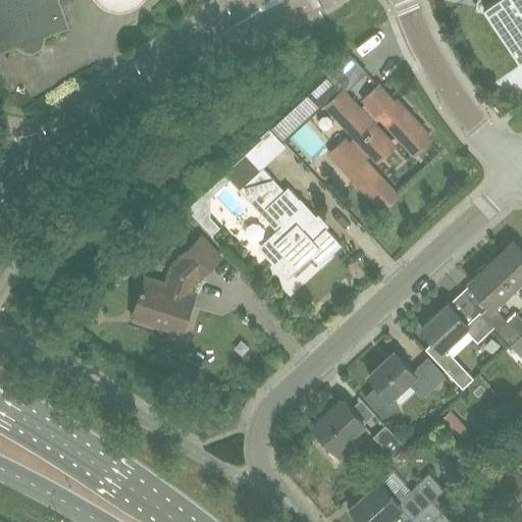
[(61,0),(0,0),(0,48),(17,43),(18,44),(20,45),(21,46),(24,47),(27,48),(29,48),(31,47),(31,48),(32,49),(33,50),(34,50),(36,50),(37,50),(38,49),(39,48),(39,47),(39,46),(39,45),(39,44),(41,43),(42,43),(43,41),(44,40),(45,38),(46,36),(46,34),(46,32),(70,23),(61,0)]
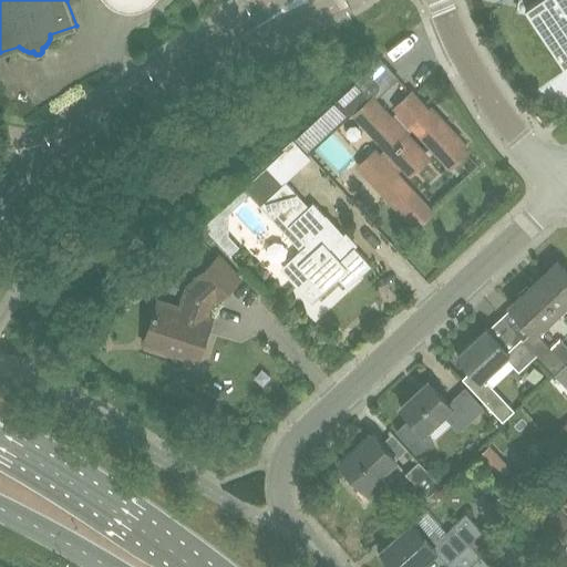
[(531,12),(566,65),(566,0),(531,0),(525,3),(531,12)]
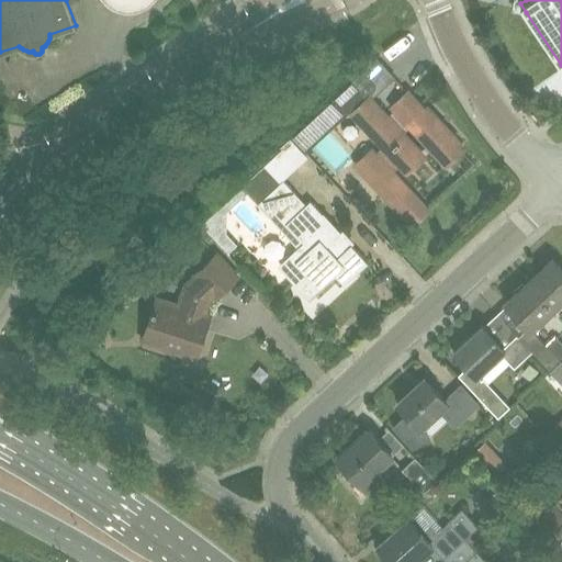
[(391,120),(372,100),(395,78),(377,59),(352,82),(370,100),(355,114),(388,149),(379,157),(373,152),(358,166),(412,223),(427,209),(389,168),(396,159),(402,166),(419,149),(400,128),(407,121),(446,163),(461,148),(454,141),(457,138),(429,110),(427,112),(409,93),(394,108),(398,113),(391,120)]
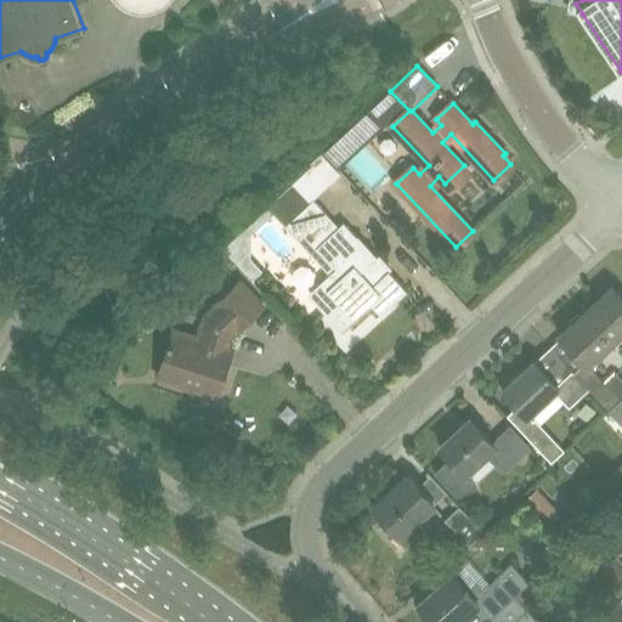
[(344,222),(339,226),(315,201),(294,180),(267,205),(331,272),(311,292),(345,328),(373,301),(385,314),(408,290),(344,222)]
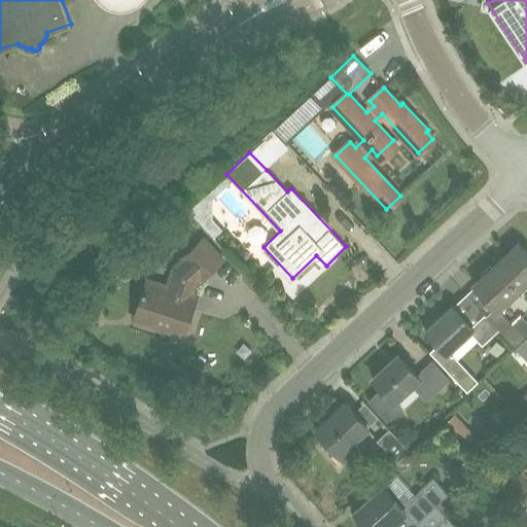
[(205,189),(187,206),(204,223),(211,217),(211,197),(205,189)]
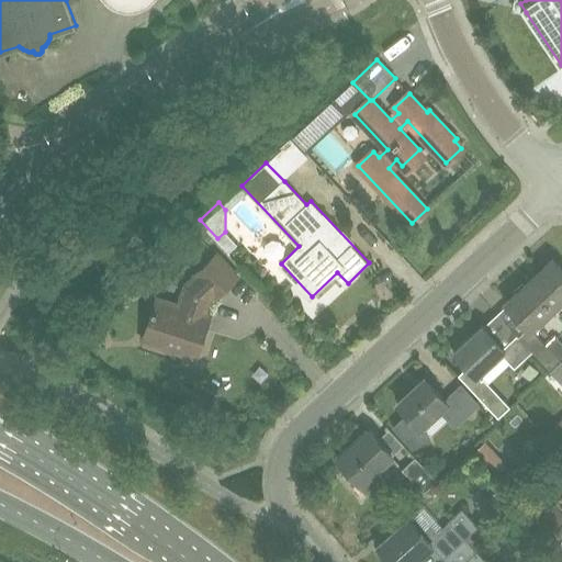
[(197,274),(192,279),(184,285),(179,305),(156,298),(145,333),(168,340),(166,348),(194,357),(209,315),(202,313),(206,299),(213,292),(216,295),(236,277),(214,254),(194,273),(197,274)]
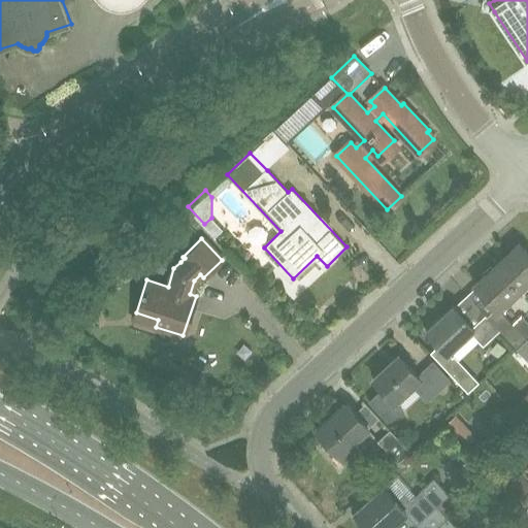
[(527,284),(527,251),(521,243),(498,264),(522,290),(527,284)]
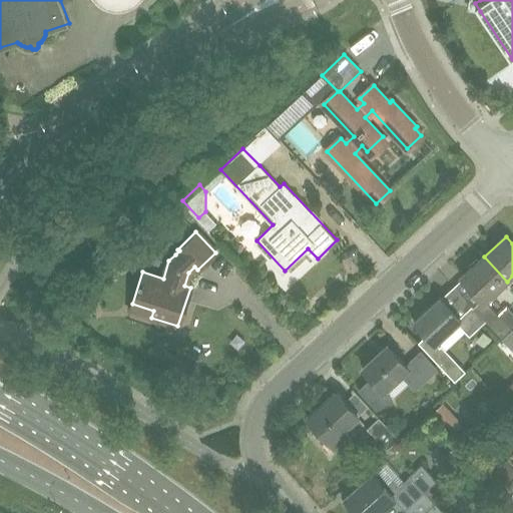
[(486,301),(507,282),(484,257),(462,277),(483,299),(474,308),(487,321),(502,338),(511,329),(486,301)]
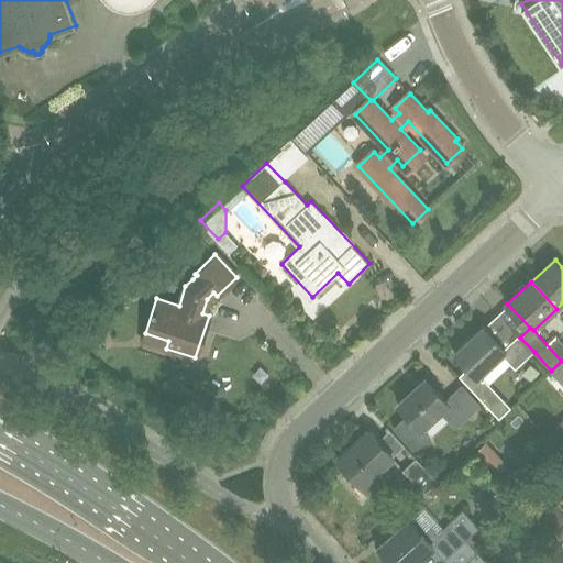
[(517,368),(534,352),(520,338),(519,335),(505,349),(484,326),(455,352),(470,367),(461,375),(497,414),(508,403),(485,378),(484,381),(481,376),(504,354),(517,368)]
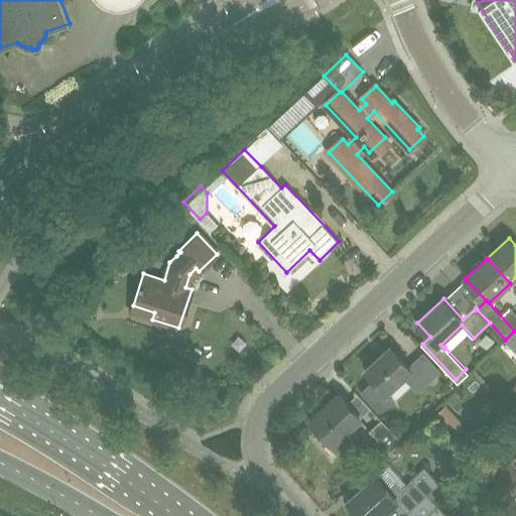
[(515,329),(514,331),(505,340),(513,348),(515,345),(515,329)]
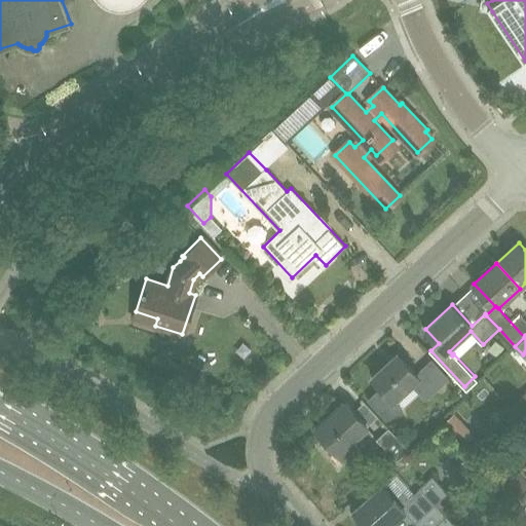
[(373,377),(381,386),(369,399),(386,418),(401,405),(395,398),(412,382),(426,399),(449,377),(431,359),(416,373),(399,353),(373,377)]
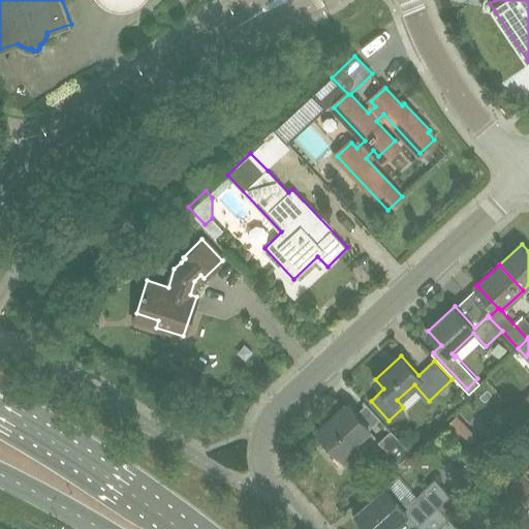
[(318,430),(348,463),(360,453),(351,444),(369,428),(346,403),(318,430)]
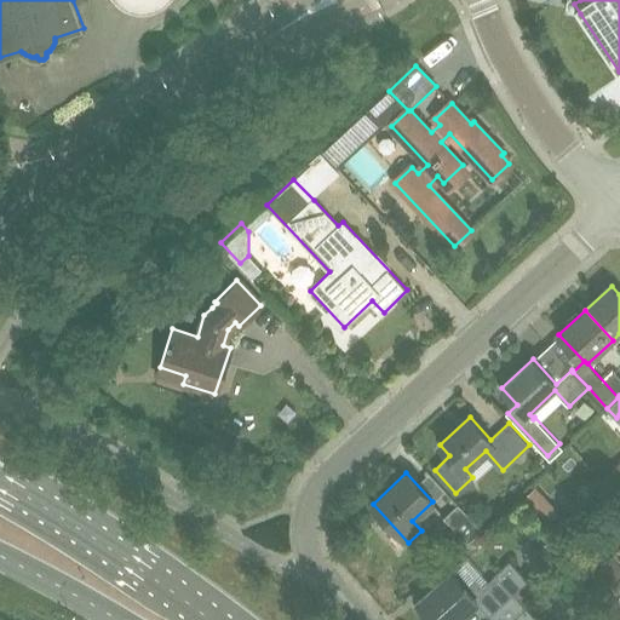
[(533,486),(523,497),(534,509),(545,498),(533,486)]
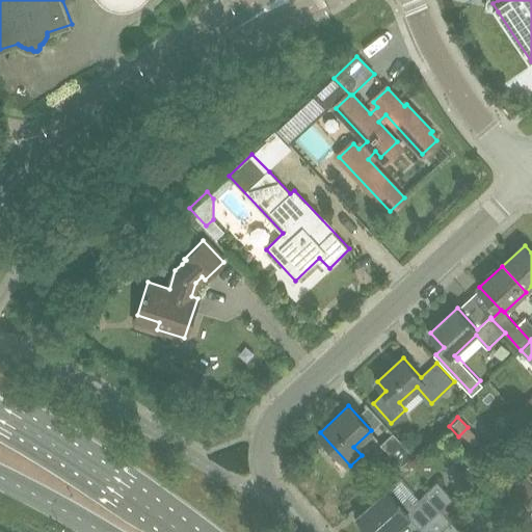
[(414,455),(394,432),(381,444),(400,467),(414,455)]
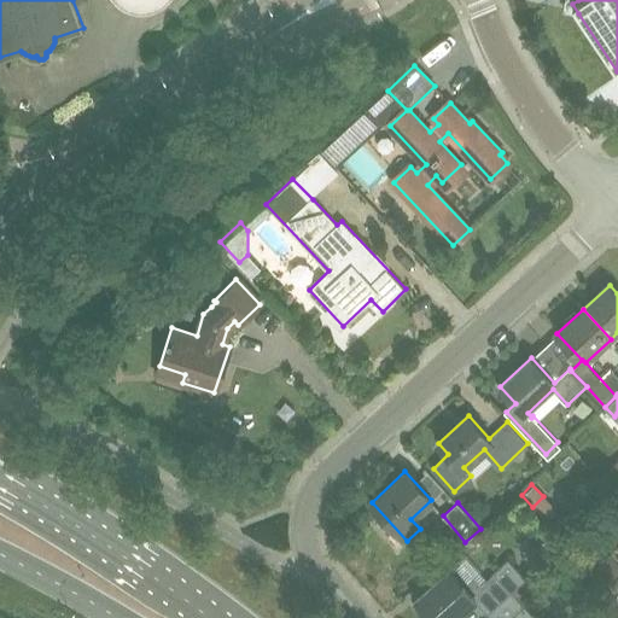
[(617,565),(611,557),(590,573),(610,598),(617,590),(617,565)]
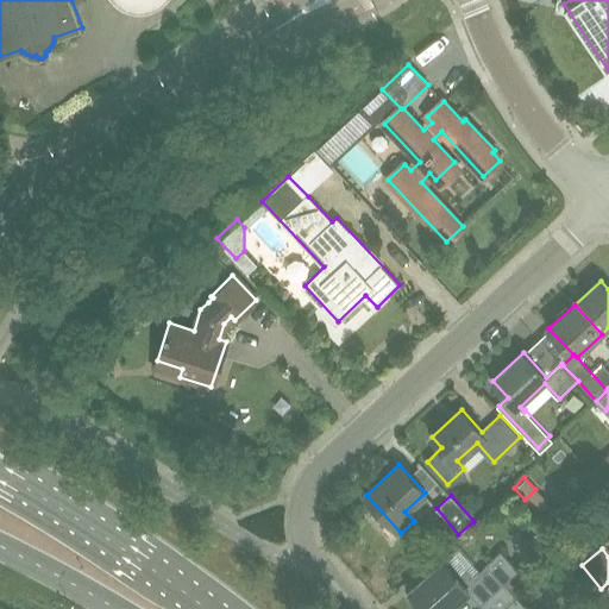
[(426,608),(447,608),(469,590),(482,604),(506,583),(506,584),(521,571),(502,550),(465,583),(445,560),(410,591),(426,608)]
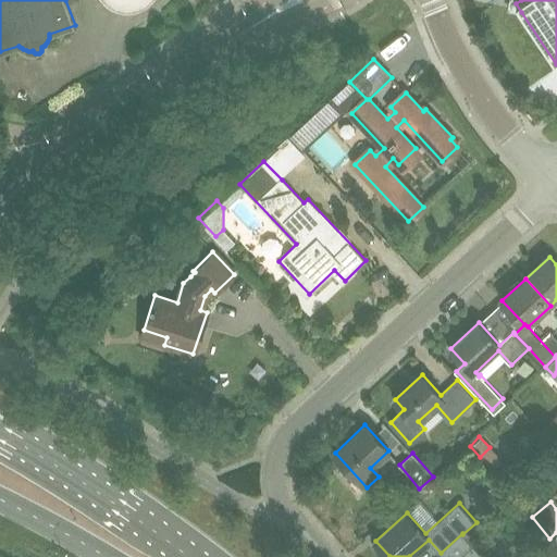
[(480,556),(482,555),(462,534),(462,533),(441,553),(444,556),(480,556)]
